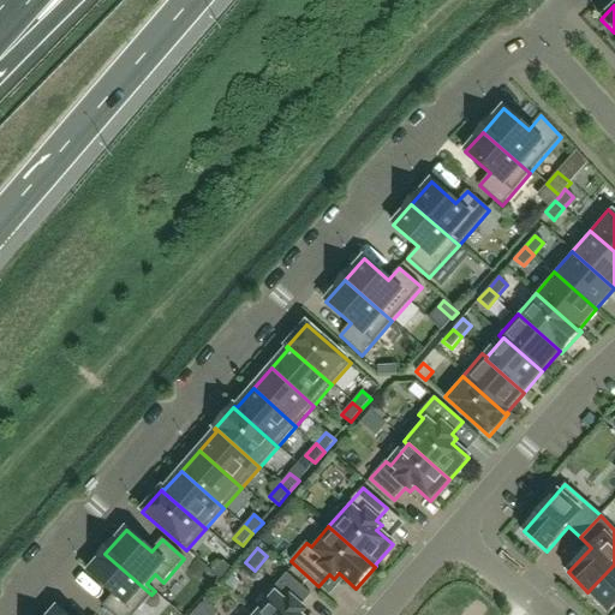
[(111,614),(133,614),(151,595),(105,554),(88,573),(113,595),(102,607),(111,614)]
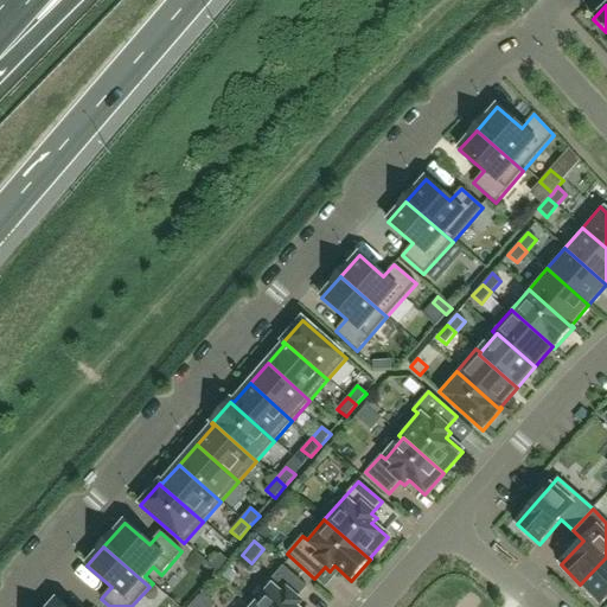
[(210,566),(218,574),(229,562),(221,554),(210,566)]
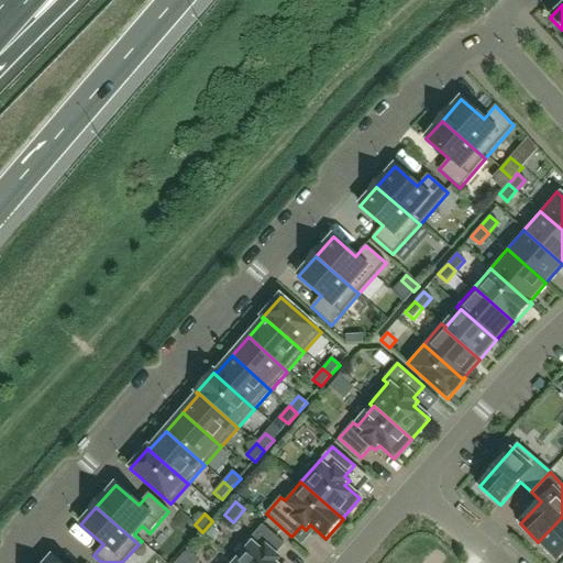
[(562,517),(538,542),(556,561),(562,553),(562,517)]
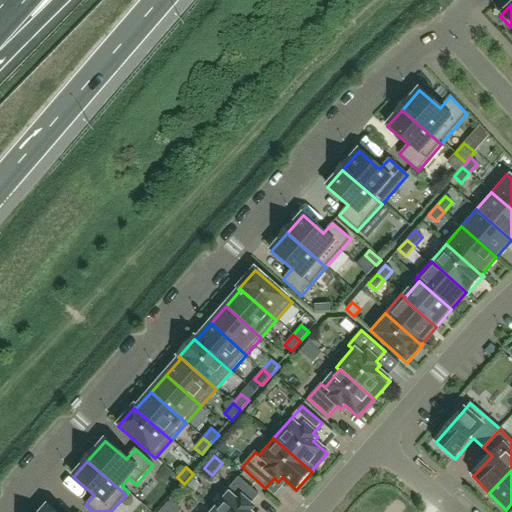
[(214,511),(251,511),(254,509),(250,505),(259,495),(239,478),(226,492),(229,495),(214,511)]
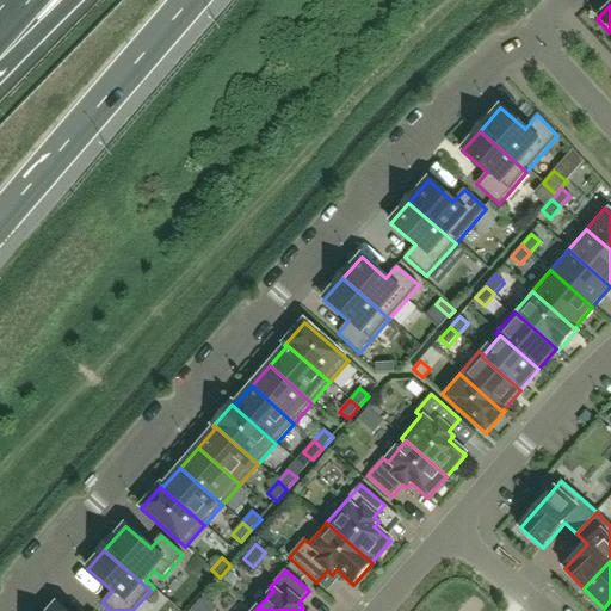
All buildings are outlined.
